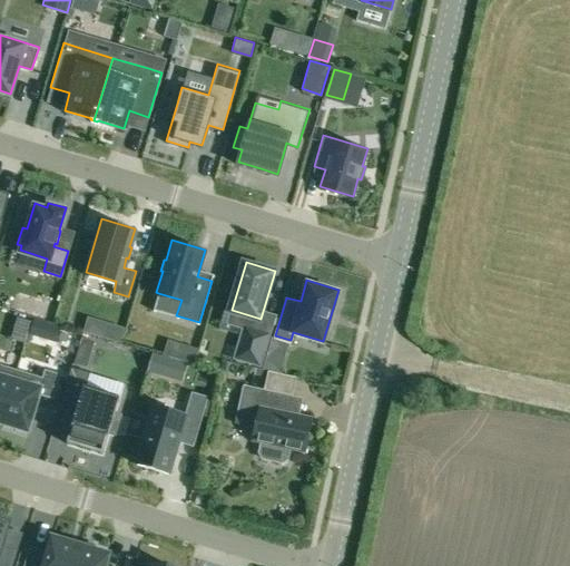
[(52,302),(39,298),(35,312),(48,316),(52,302)]
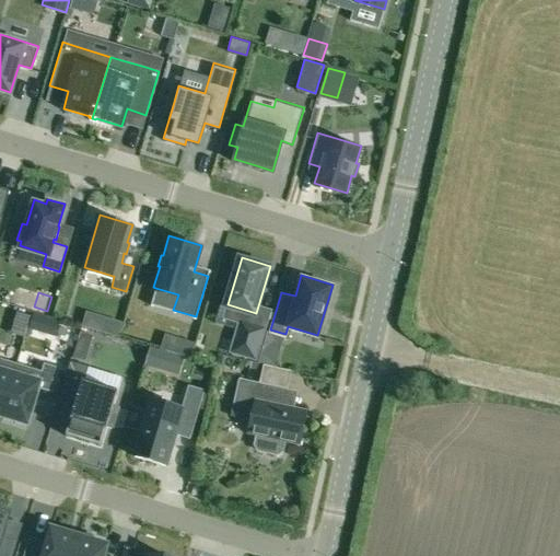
[(33,310),(28,326),(55,334),(59,317),(33,310)]
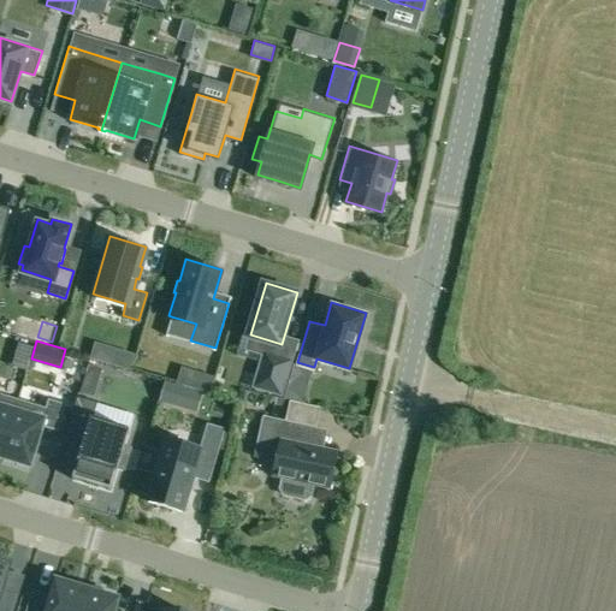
[(135,351),(117,346),(112,362),(130,368),(135,351)]
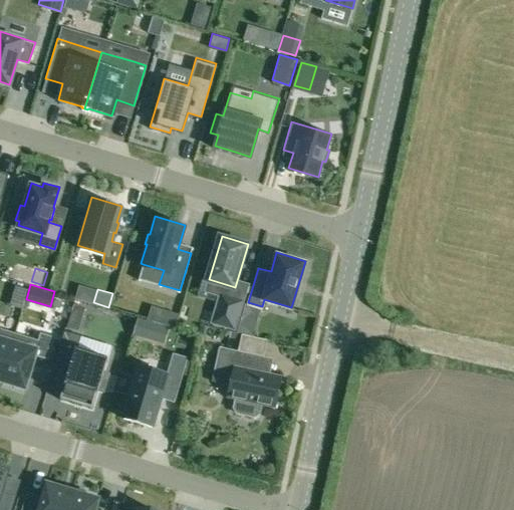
[(235,324),(243,297),(222,291),(214,318),(235,324)]
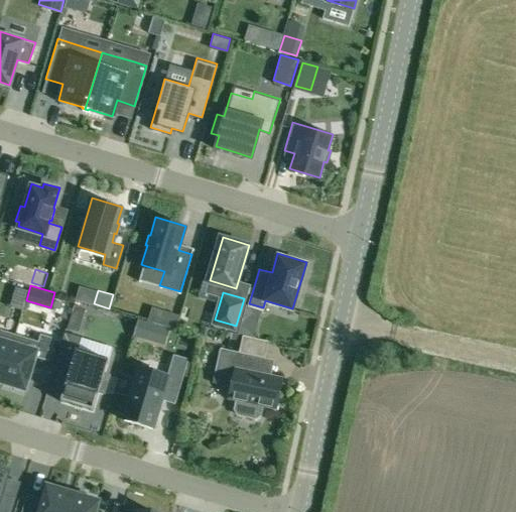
[(71,314),(82,317),(86,306),(74,302),(71,314)]
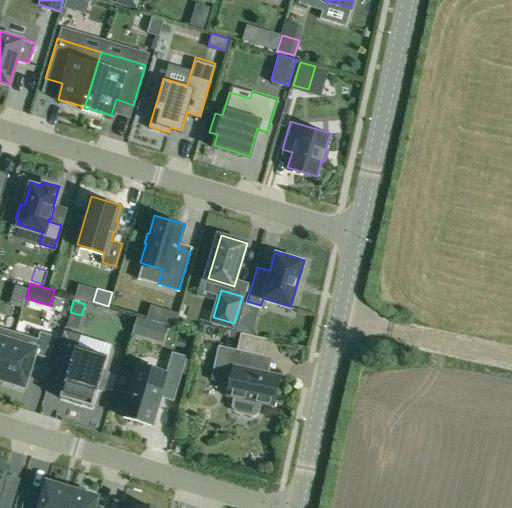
[(166,307),(162,321),(174,324),(179,311),(166,307)]
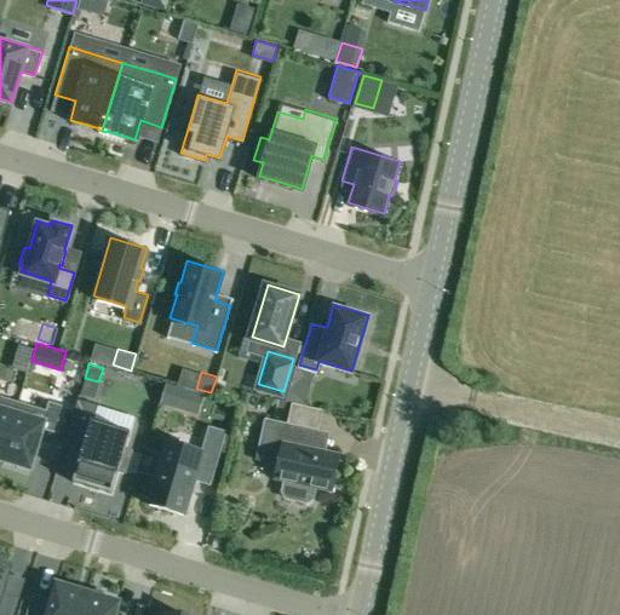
[(167,381),(161,401),(197,412),(204,392),(167,381)]
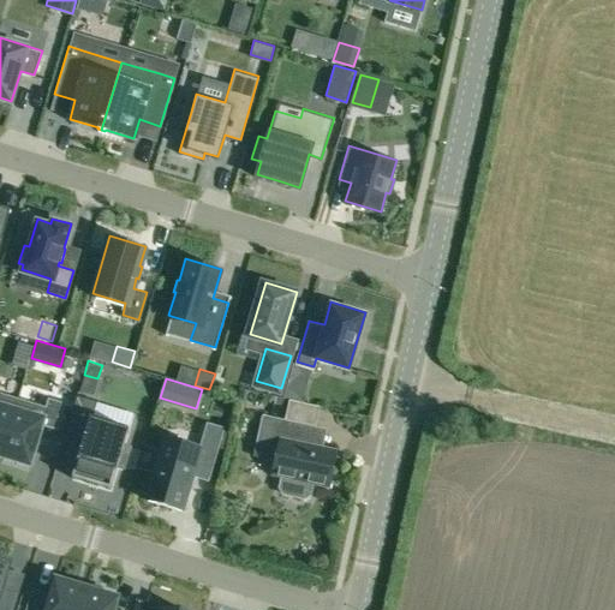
[(0,453),(0,454),(18,396),(0,390),(0,453)]
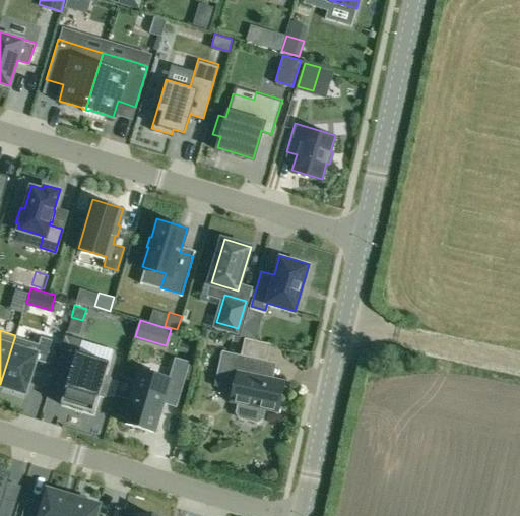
[(100,392),(105,394),(110,376),(105,374),(109,361),(77,351),(81,337),(65,332),(56,361),(71,366),(61,402),(93,411),(100,392)]
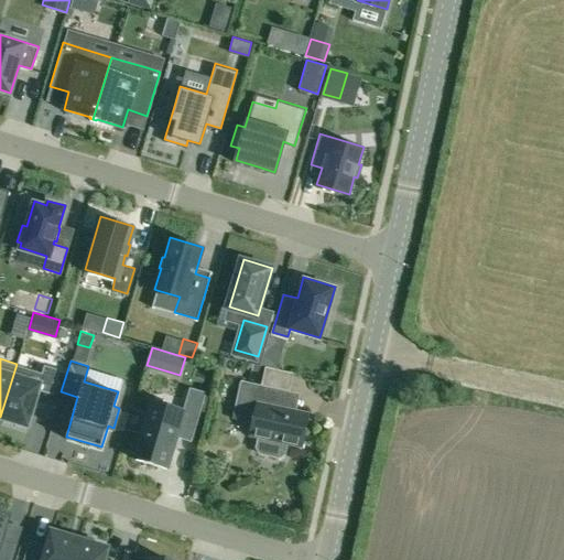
[(17,364),(0,417),(26,424),(38,388),(53,392),(61,368),(44,363),(42,372),(17,364)]
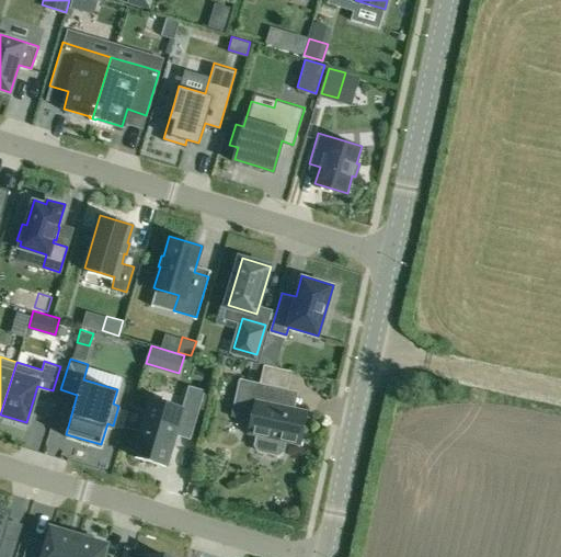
[(283,447),(284,440),(299,443),(307,409),(284,404),(287,387),(239,376),(232,406),(253,410),(248,432),(254,433),(252,442),(255,448),(276,453),(283,447)]
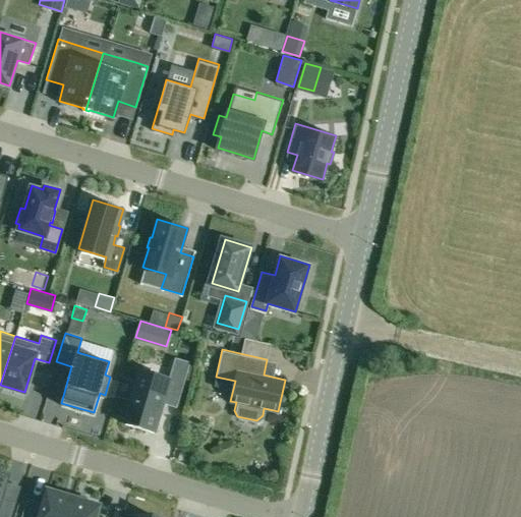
[(177,406),(190,360),(175,355),(168,378),(140,369),(125,422),(154,431),(163,402),(177,406)]
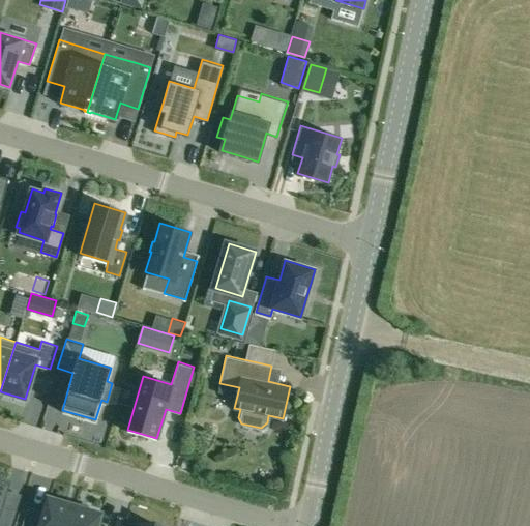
[(119,402),(134,406),(140,386),(125,382),(119,402)]
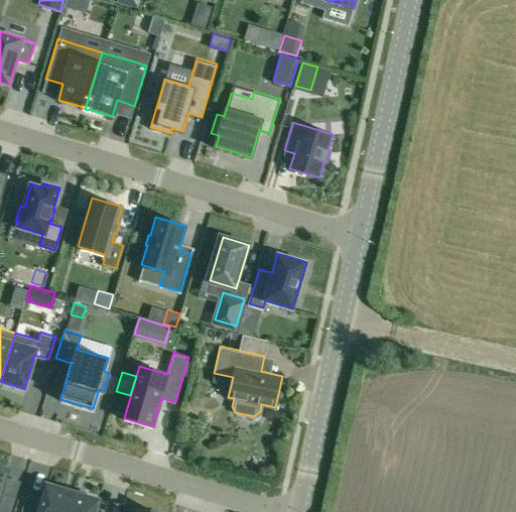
[(6,475),(7,471),(0,469),(0,511),(9,511),(15,495),(2,491),(6,475)]
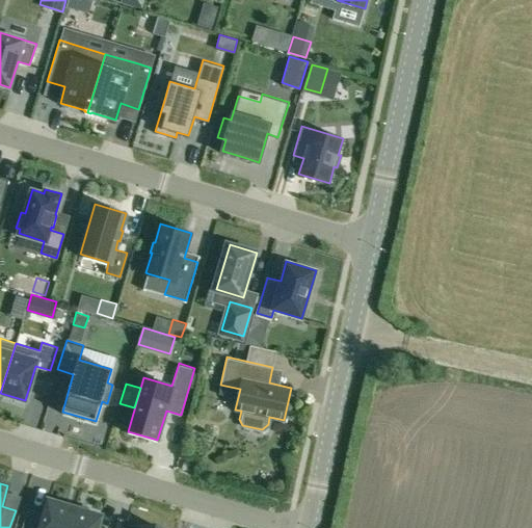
[(21,527),(68,527),(75,506),(48,498),(42,520),(25,515),(21,527)]
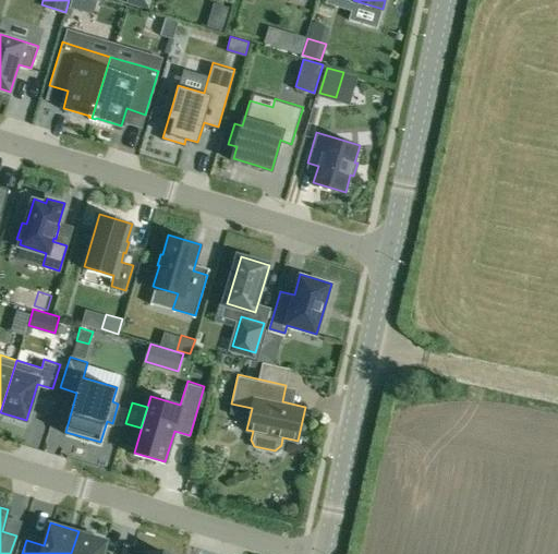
[(79,531),(71,553),(102,553),(107,540),(79,531)]
